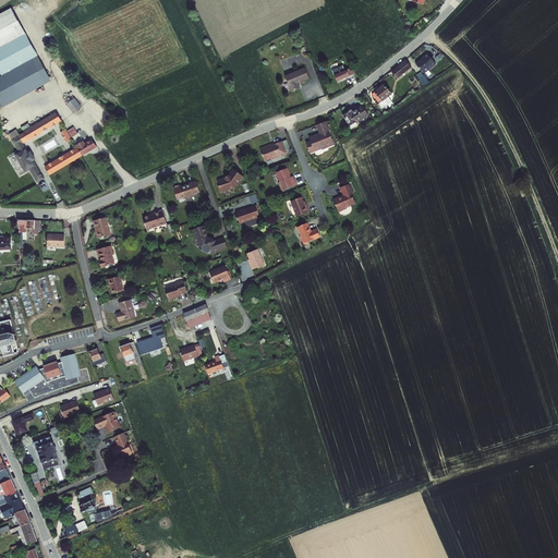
[(0,107),(50,80),(25,34),(0,47),(0,69),(3,75),(0,76),(0,107)]
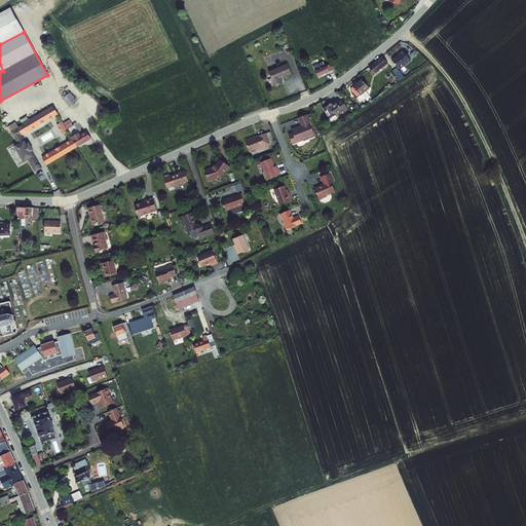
[(403,50),(392,60),(401,70),(411,61),(403,50)]
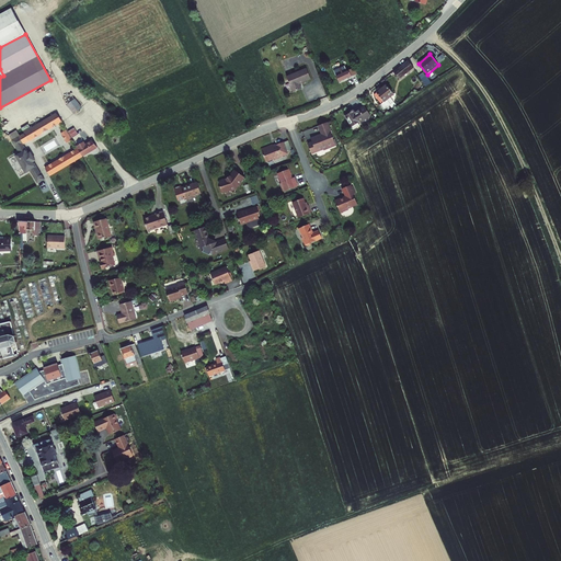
[(414,68),(409,60),(395,71),(401,78),(414,68)]
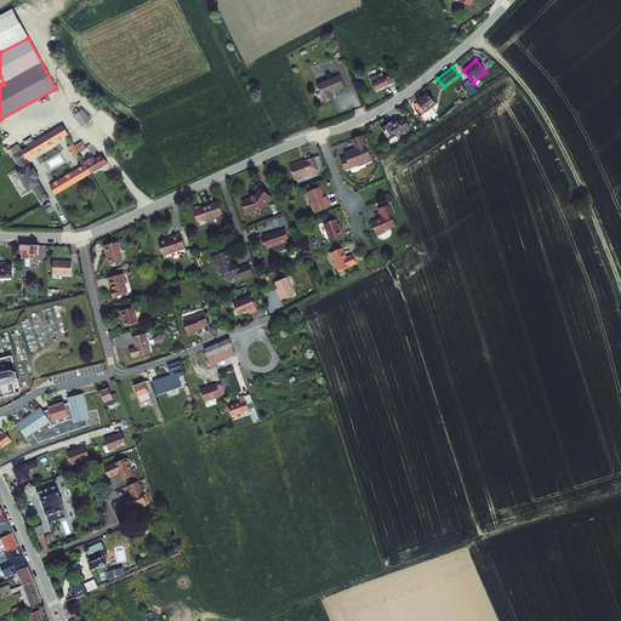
[(389,84),(386,77),(380,79),(376,70),(369,74),(376,90),(389,84)]
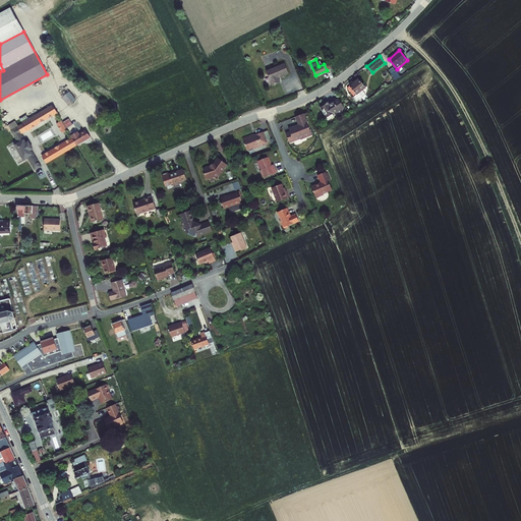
[(288,72),(284,63),(266,70),(272,85),(280,82),(278,77),(288,72)]
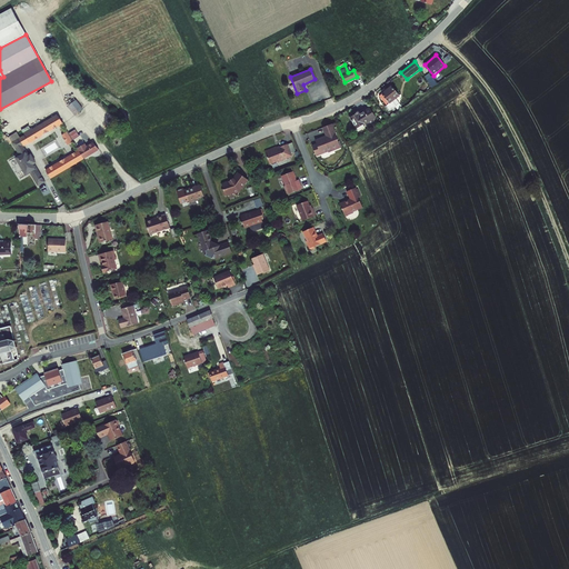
[(429,73),(425,77),(432,87),(437,83),(429,73)]
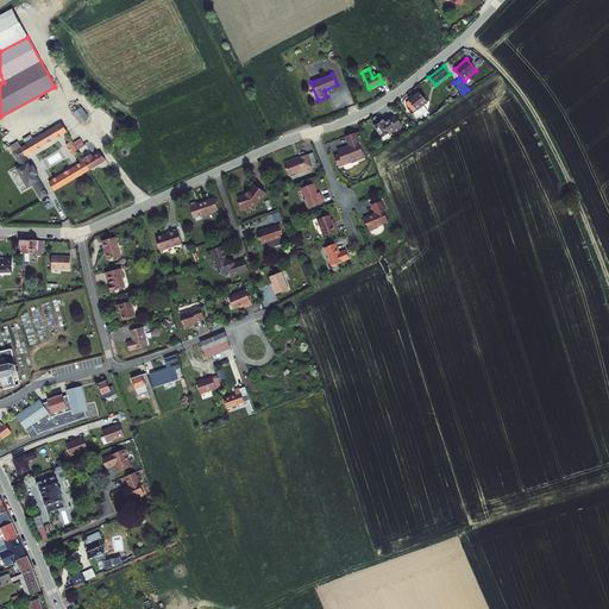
[(427,101),(420,90),(406,101),(413,112),(412,112),(414,115),(420,114),(422,112),(419,107),(427,101)]
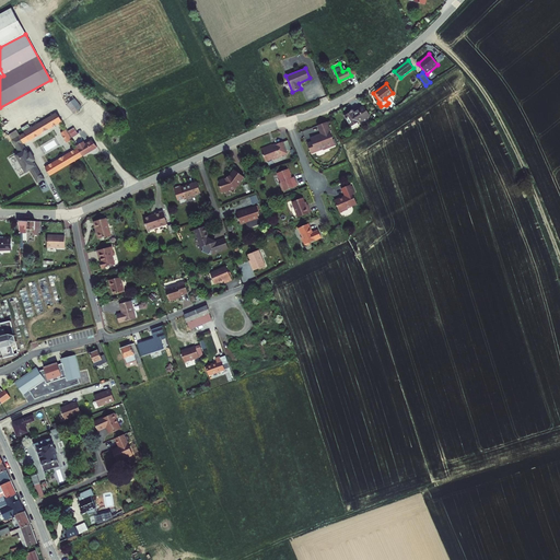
[(83,107),(76,98),(67,105),(74,115),(83,107)]
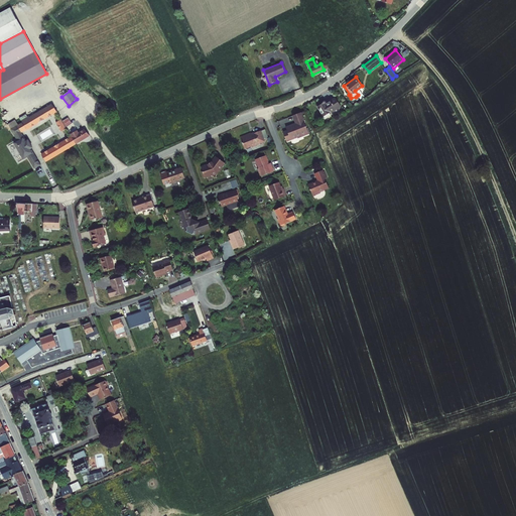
[(340,105),(335,97),(325,103),(321,105),(320,103),(317,106),(325,118),(331,114),(329,112),(340,105)]
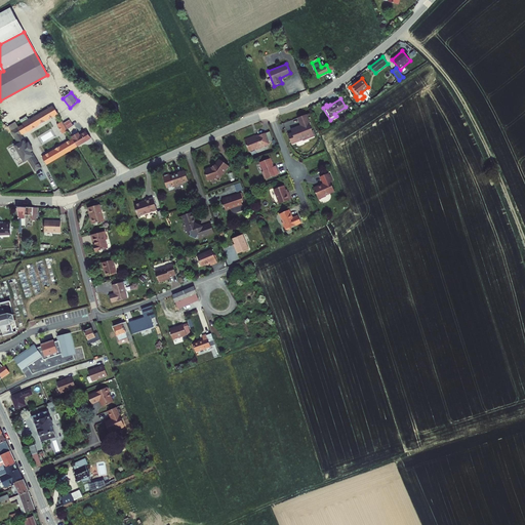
[(58,112),(53,104),(23,124),(25,127),(29,132),(58,112)]
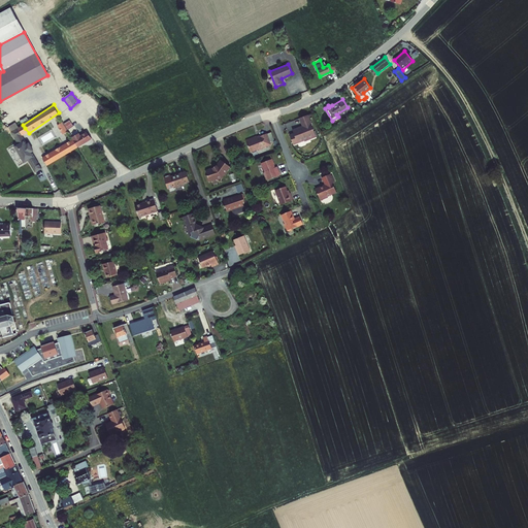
[(317,136),(308,114),(300,118),(303,126),(293,130),(294,133),(290,135),(294,143),(304,139),(305,140),(317,136)]
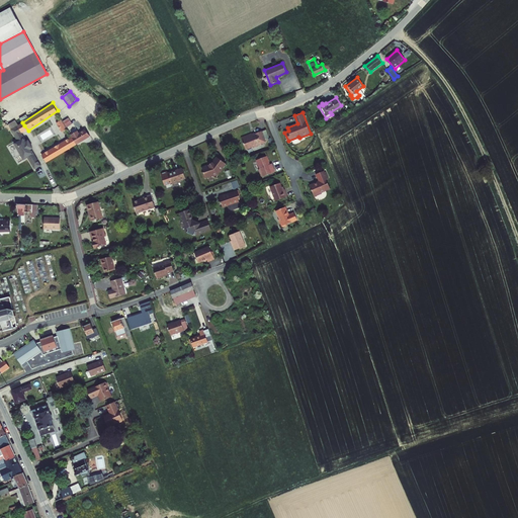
[(69,117),(63,121),(66,126),(72,123),(69,117)]
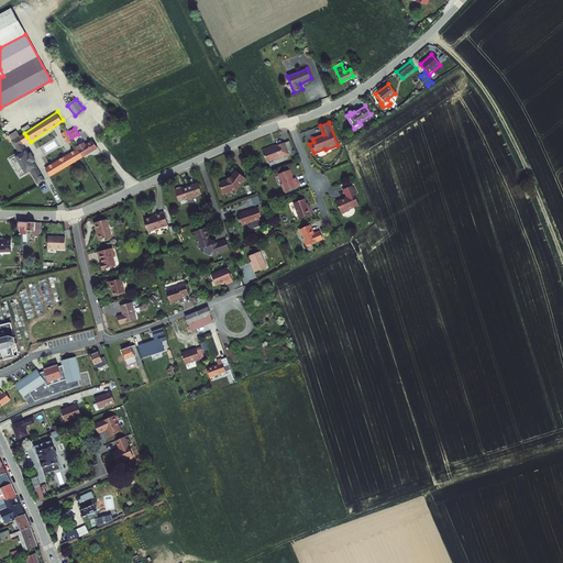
[(70,144),(61,129),(56,132),(66,147),(70,144)]
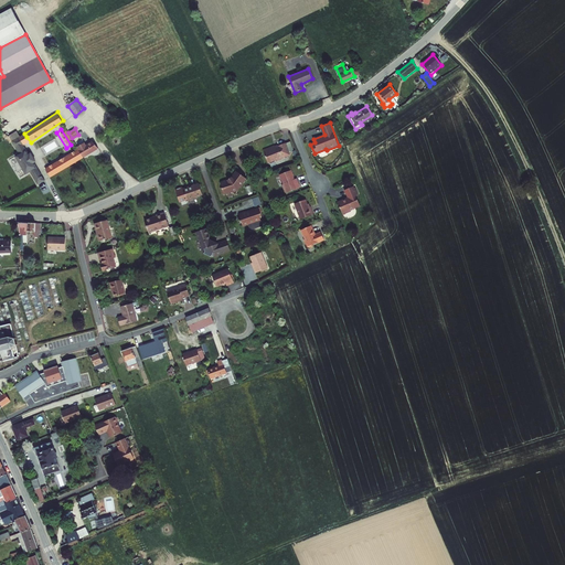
[(19,139),(16,132),(9,137),(20,153),(17,157),(28,174),(32,171),(40,182),(45,179),(34,161),(36,160),(31,153),(29,155),(23,145),(19,139)]
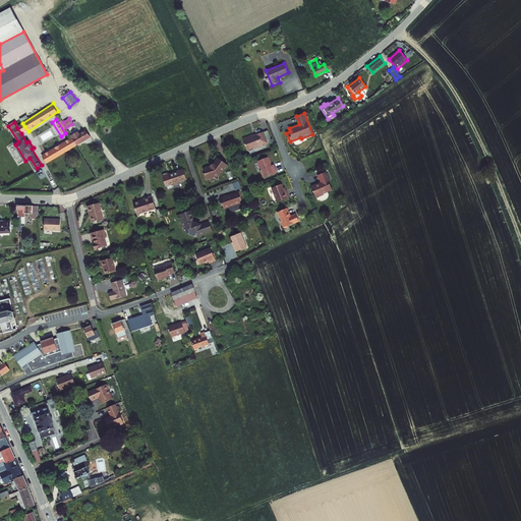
[(91,134),(87,128),(44,155),(48,162),(91,134)]
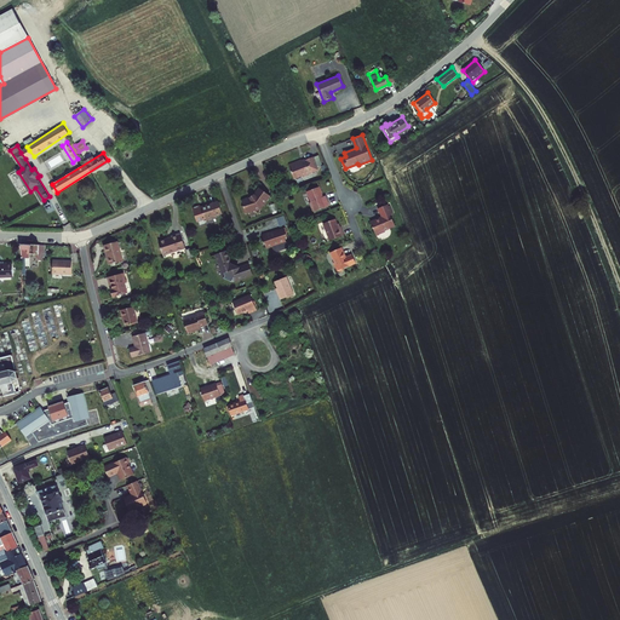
[(316,159),(315,158),(306,161),(308,162),(304,164),(303,160),(291,165),(294,178),(303,176),(304,177),(317,172),(316,171),(320,170),(319,167),(316,159)]
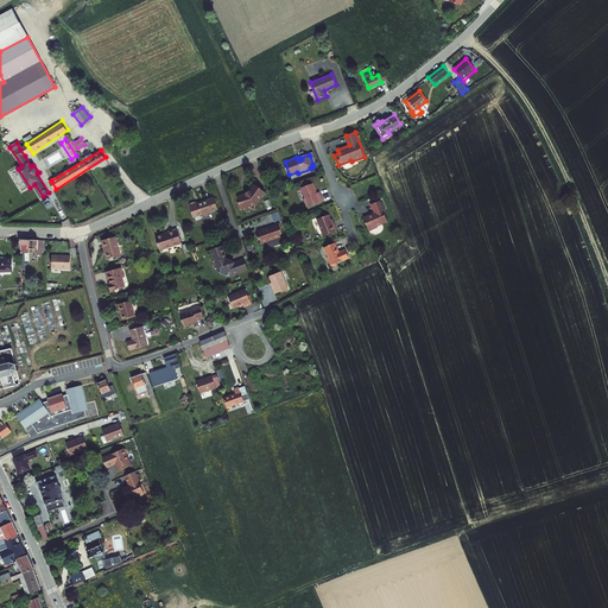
[(304,198),(308,207),(324,201),(320,191),(317,192),(316,189),(317,189),(315,183),(303,187),(303,189),(305,197),(304,198)]
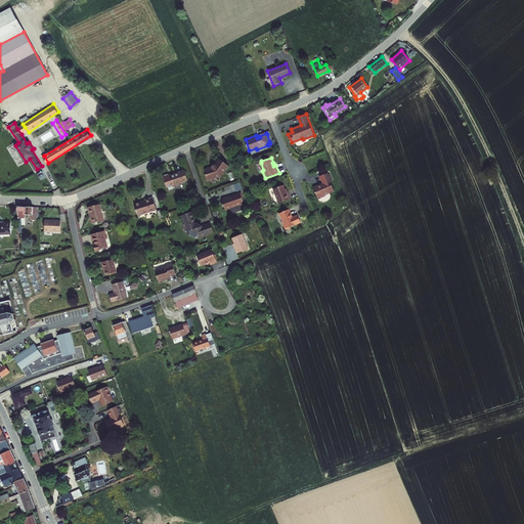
[(229,165),(220,159),(216,164),(212,167),(205,169),(209,180),(221,176),(229,165)]
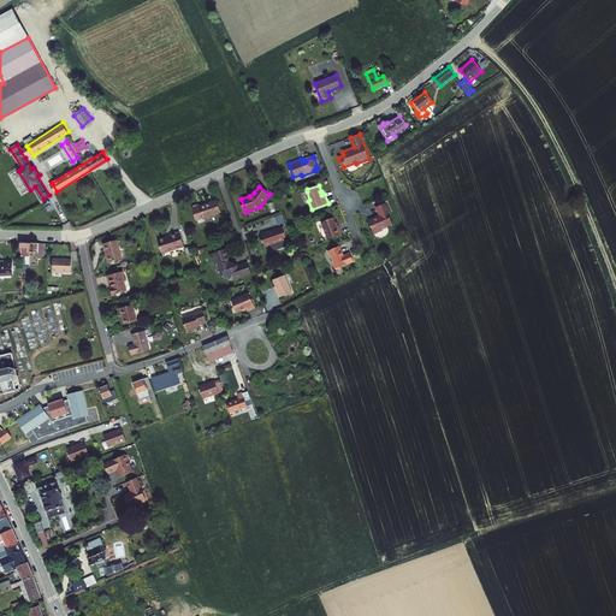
[(223,212),(218,199),(191,206),(196,220),(223,212)]
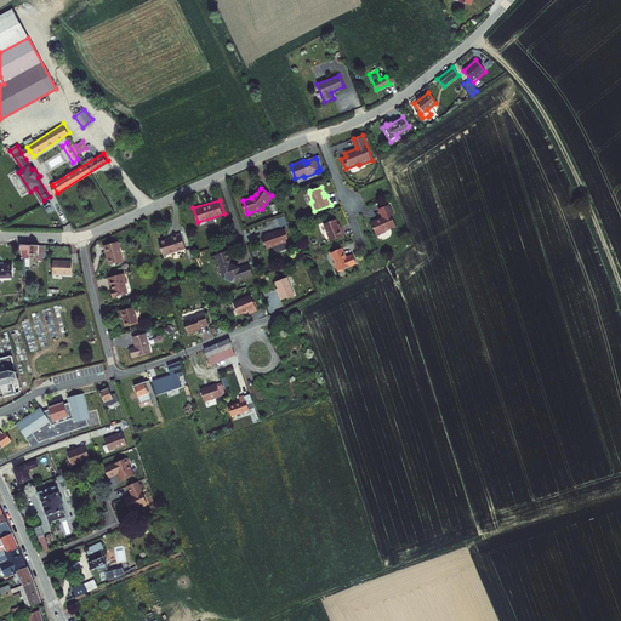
[(392,214),(393,214),(388,204),(379,208),(382,216),(371,221),(377,234),(386,231),(386,229),(396,224),(392,214)]
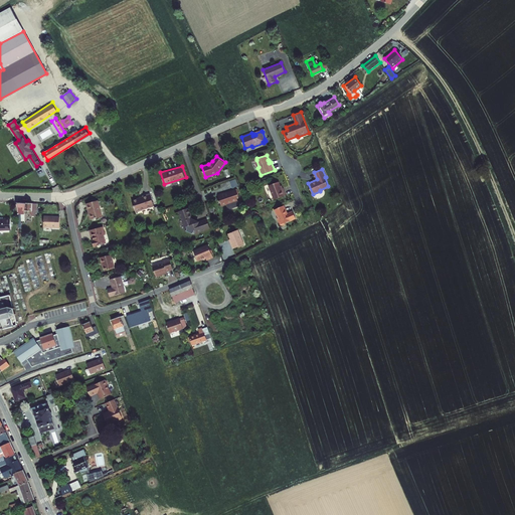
[(230,181),(232,188),(238,186),(235,179),(230,181)]
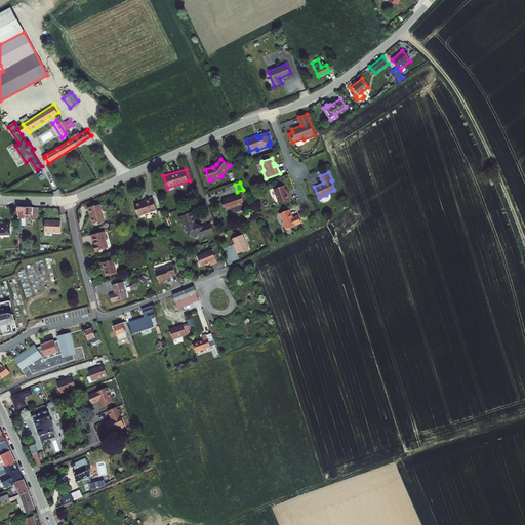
[(286,192),(283,185),(273,189),(279,202),(290,198),(288,192),(286,192)]
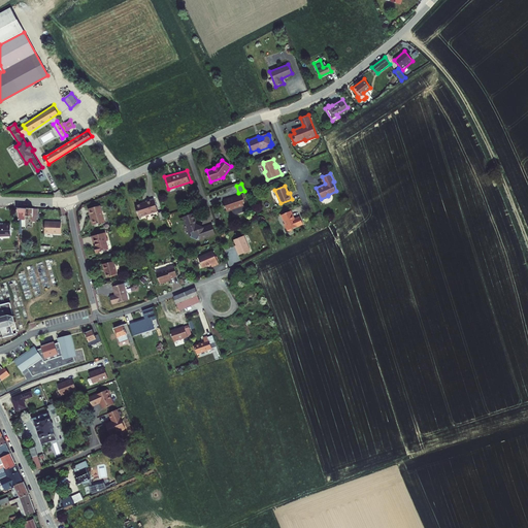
[(244,201),(242,194),(235,196),(235,195),(224,199),(226,205),(224,206),(225,208),(226,207),(227,210),(232,208),(232,209),(237,207),(237,208),(244,206),(242,202),(244,201)]
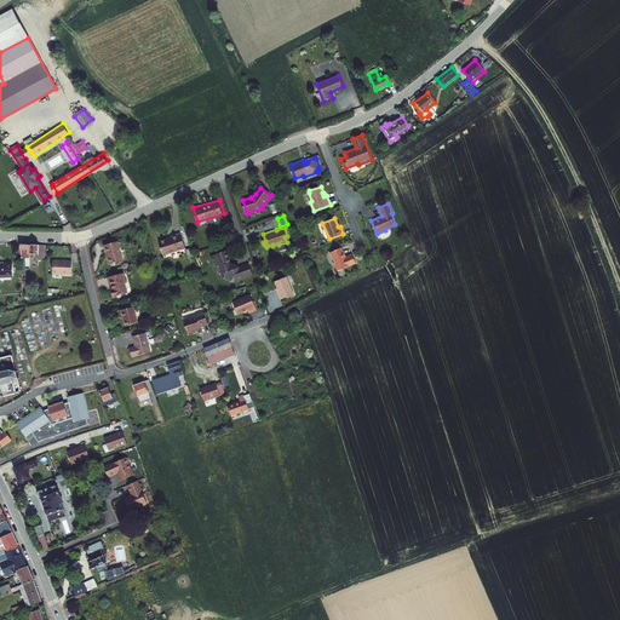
[(187,247),(182,233),(172,235),(173,237),(173,239),(168,240),(168,239),(160,241),(164,254),(187,247)]
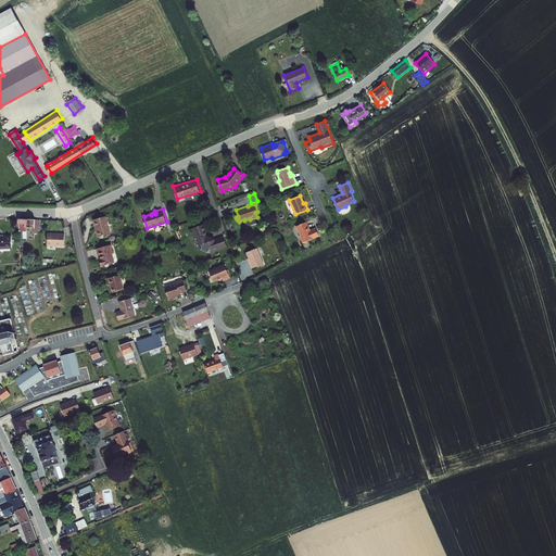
[(111,234),(105,216),(93,218),(96,229),(98,229),(99,237),(111,234)]
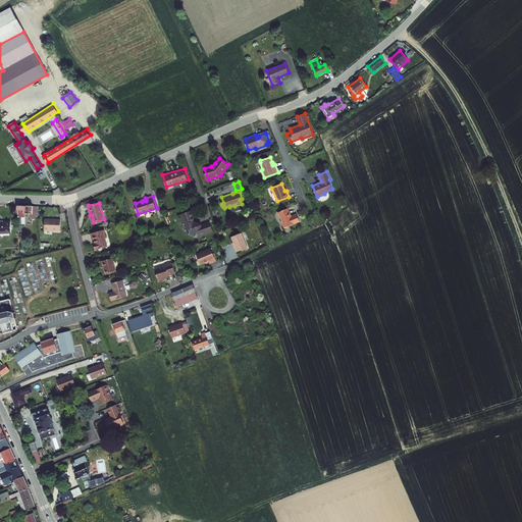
[(40,206),(18,205),(19,229),(21,228),(21,226),(22,226),(22,217),(25,217),(25,213),(34,214),(34,218),(39,219),(40,206)]
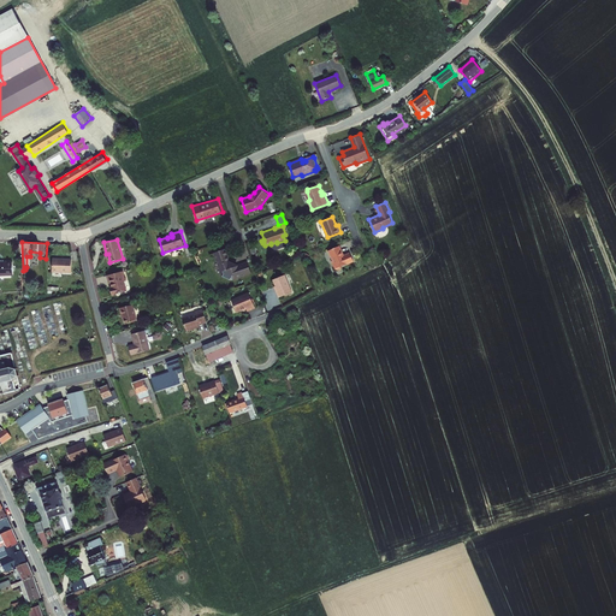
[(343,255),(338,246),(327,250),(332,260),(331,260),(335,268),(337,270),(341,268),(341,266),(353,261),(349,253),(343,255)]
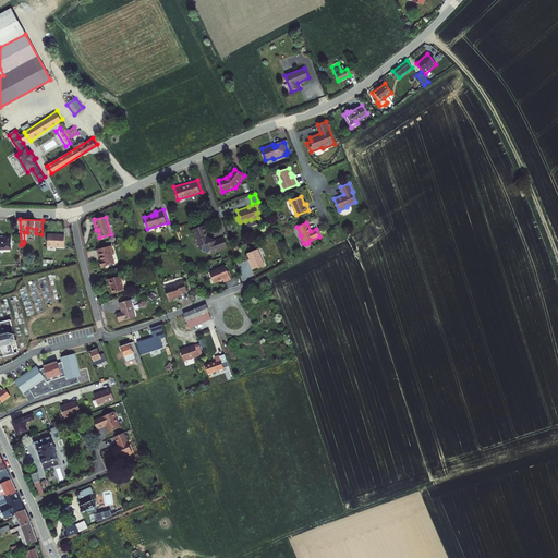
[(227,247),(225,239),(215,241),(207,238),(204,226),(194,229),(201,251),(207,254),(208,254),(211,249),(213,252),(227,247)]
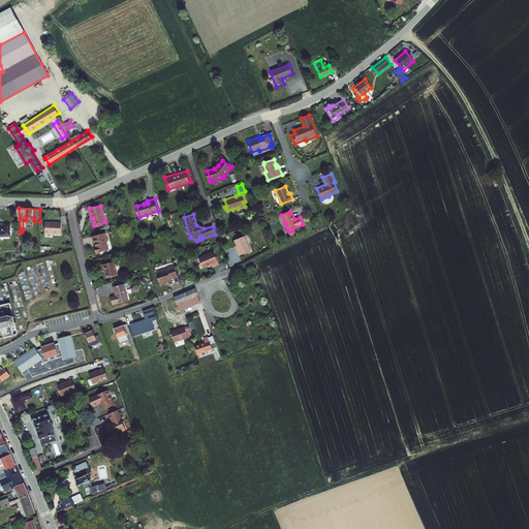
[(62,223),(47,222),(47,234),(62,234),(62,223)]
